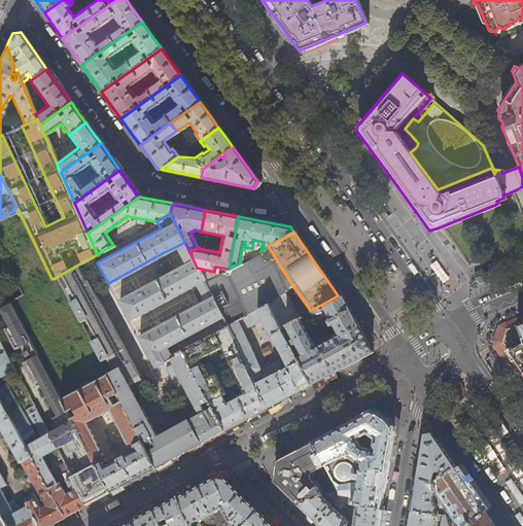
[(175,247),(183,264),(193,258),(189,252),(184,242),(175,247)]
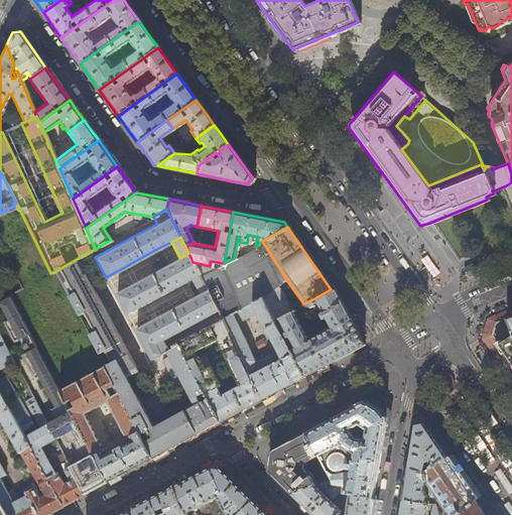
[(275,285),(285,278),(262,241),(255,246),(234,258),(224,263),(199,275),(206,290),(219,318),(259,297),(272,322),(290,311),(293,310),(275,285)]
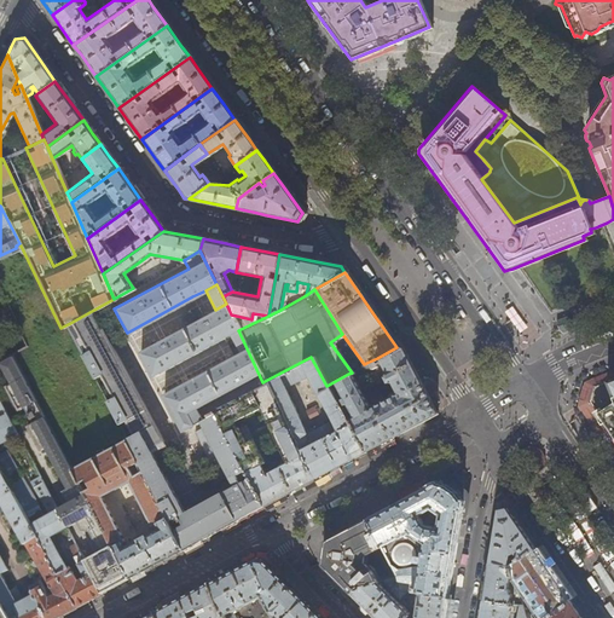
[(227,334),(237,329),(231,315),(226,304),(215,310),(137,352),(150,376),(173,364),(216,340),(220,338),(227,334)]
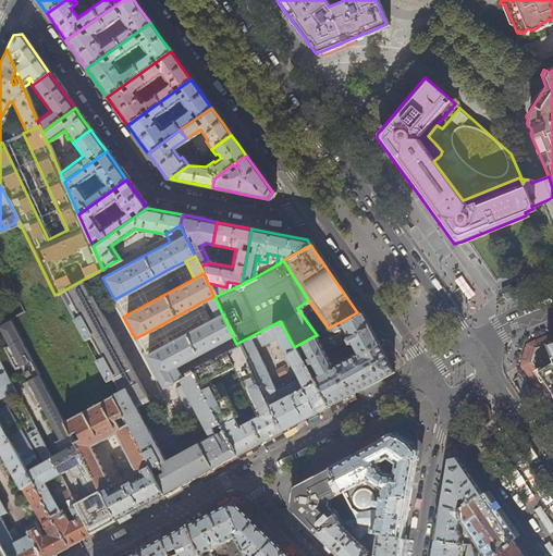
[(111,395),(149,468),(162,461),(158,453),(137,415),(132,403),(135,400),(144,397),(122,357),(93,301),(81,281),(63,291),(76,316),(71,320),(82,341),(88,337),(99,358),(93,361),(105,382),(111,379),(119,392),(111,395)]
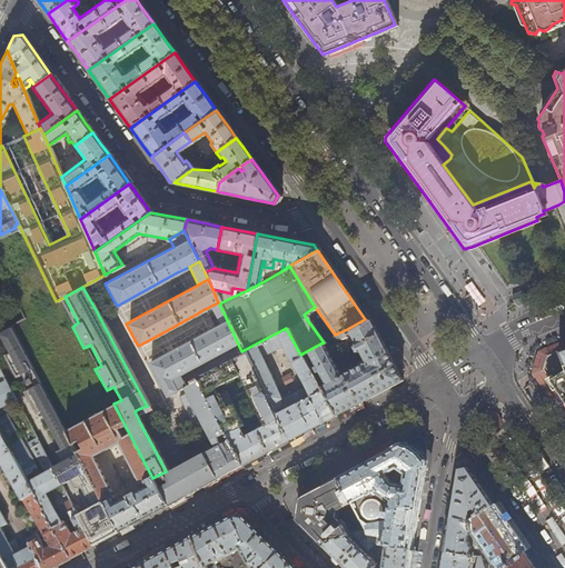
[(521,294),(509,299),(512,304),(515,306),(523,302),(523,298),(521,294)]
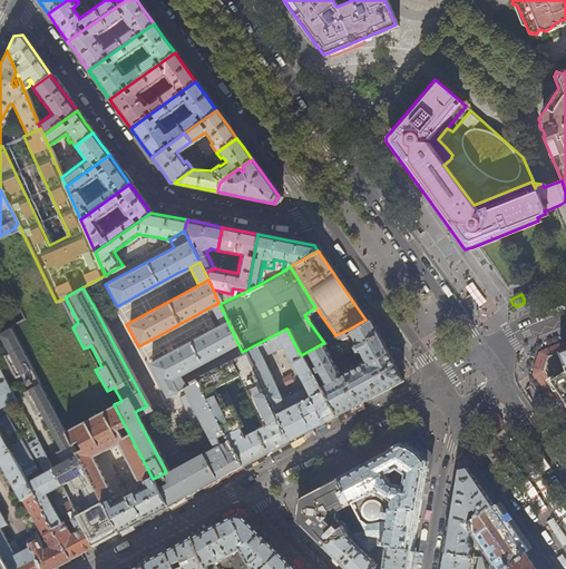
[(210,307),(203,311),(213,329),(218,325),(227,321),(220,304),(218,303),(210,307)]
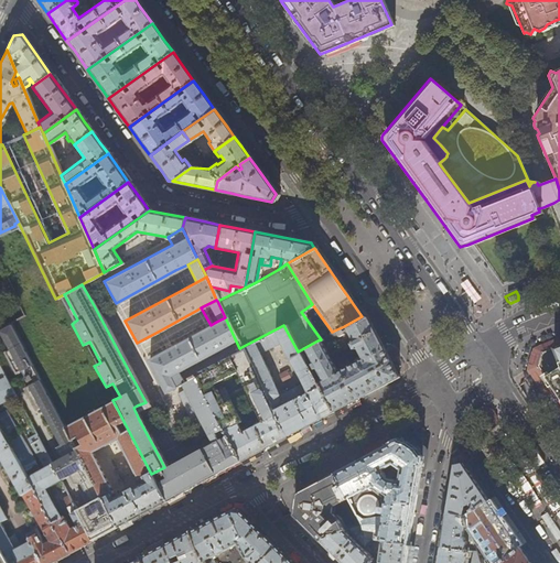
[(354,346),(359,358),(380,347),(365,320),(364,315),(362,316),(344,326),(334,331),(336,335),(333,336),(340,348),(348,344),(351,348),(354,346)]
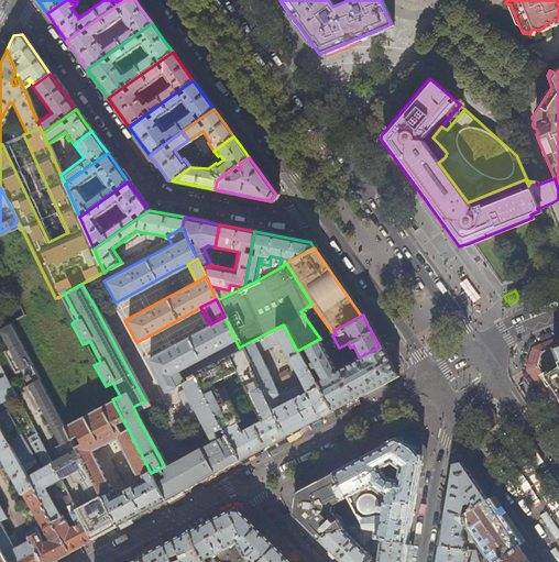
[(239,348),(225,317),(216,321),(210,324),(206,327),(166,349),(146,360),(163,392),(179,383),(182,387),(195,381),(190,373),(240,349),(239,348)]
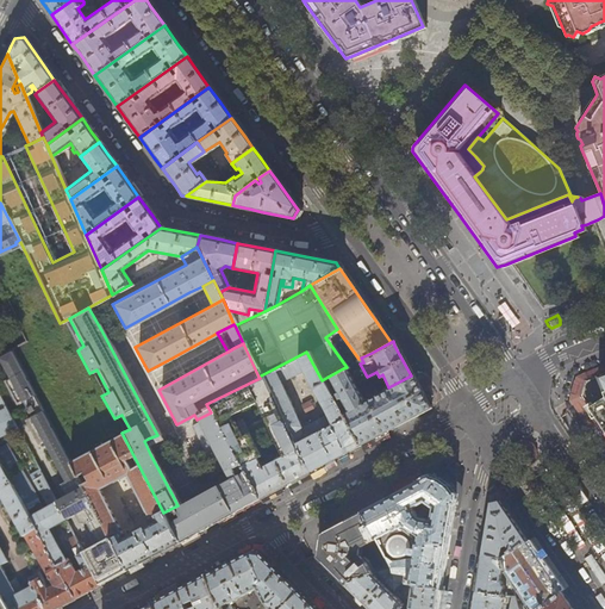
[(52,501),(62,519),(68,516),(73,514),(89,504),(68,463),(8,348),(0,353),(0,367),(7,380),(2,383),(14,406),(20,403),(29,418),(24,422),(35,443),(39,441),(62,482),(57,484),(63,496),(58,498),(52,501)]
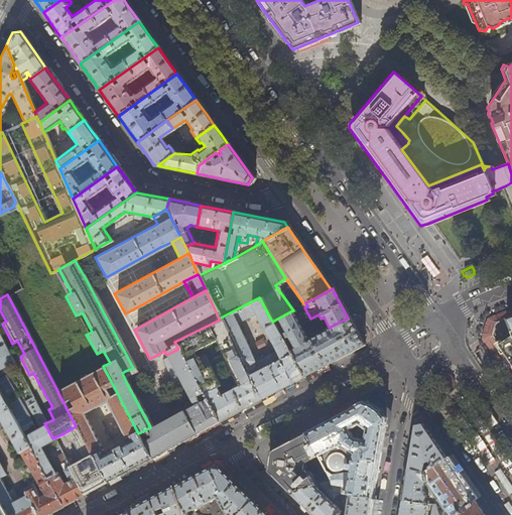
[(281,387),(302,376),(272,322),(259,297),(219,318),(220,319),(258,399),(281,387)]
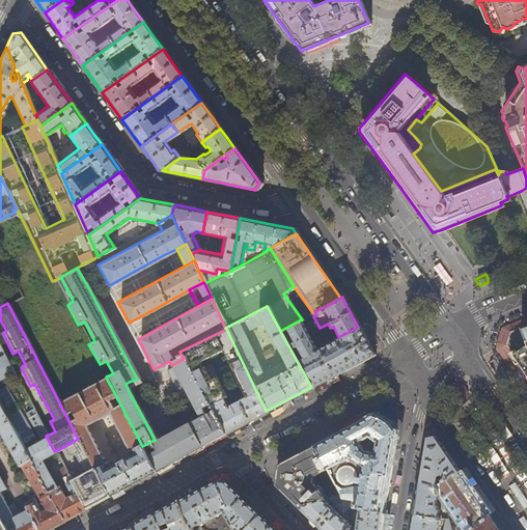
[(501,341),(504,331),(526,322),(526,317),(500,329),(498,336),(498,337),(495,344),(512,370),(519,366),(501,341)]
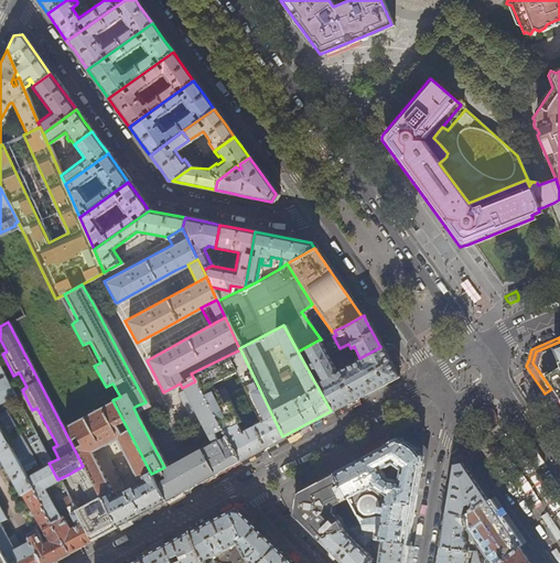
[(395,376),(380,347),(359,358),(334,371),(318,340),(298,352),(331,411),(358,396),(395,376)]
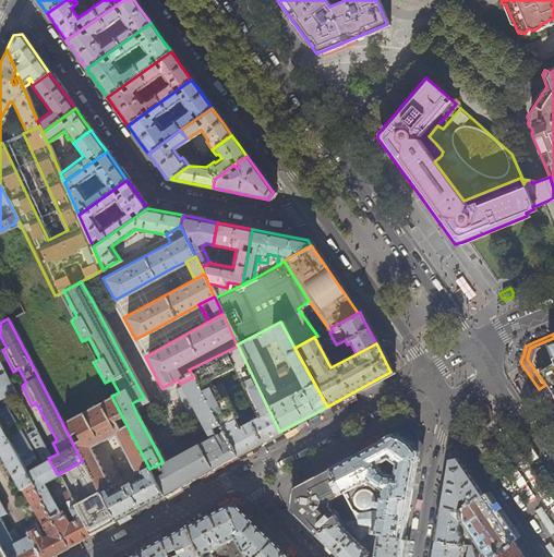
[(553,338),(530,348),(527,359),(545,385),(553,398),(553,338)]
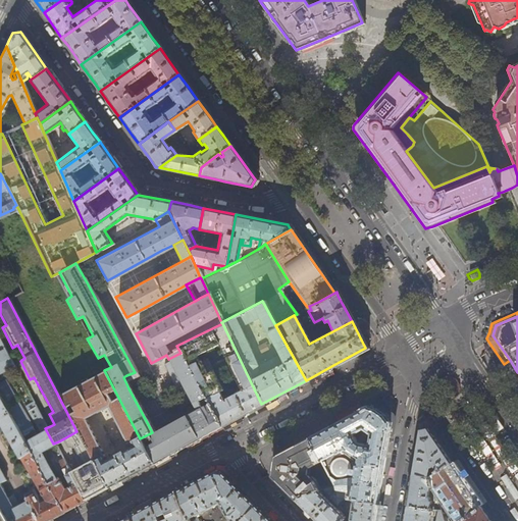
[(207,403),(219,427),(240,416),(261,404),(222,323),(176,346),(180,353),(207,403)]
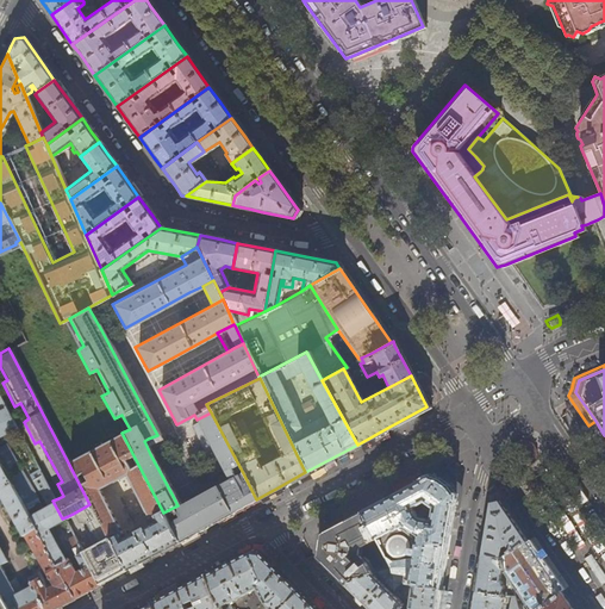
[(0,434),(13,428),(0,403),(0,434)]
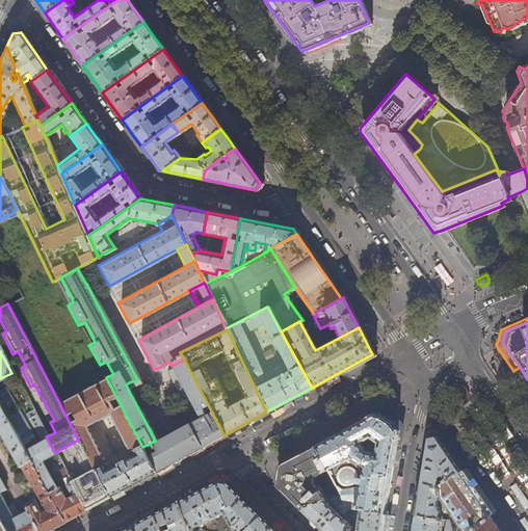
[(211,410),(184,360),(172,366),(163,370),(183,408),(190,403),(196,414),(199,418),(181,427),(170,432),(155,441),(142,447),(155,472),(184,456),(193,451),(223,435),(211,410)]
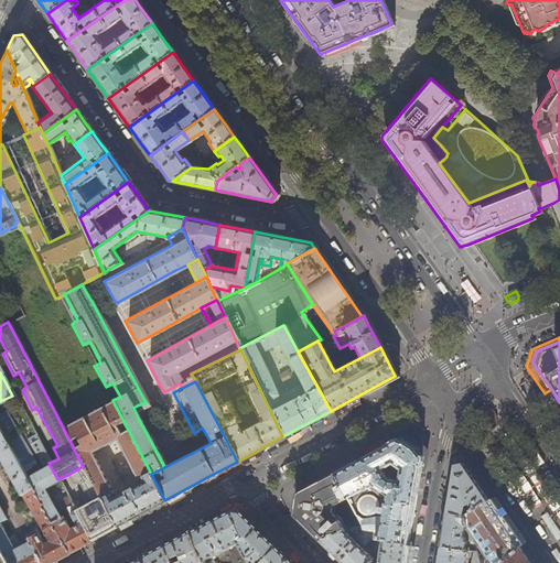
[(152,506),(163,500),(164,500),(151,474),(112,400),(63,428),(83,466),(99,496),(115,526),(152,506)]
